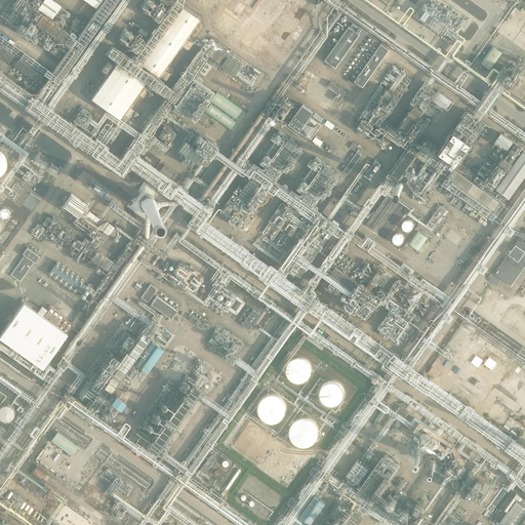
[(50,0),(37,0),(33,6),(49,18),(59,6),(50,0)]
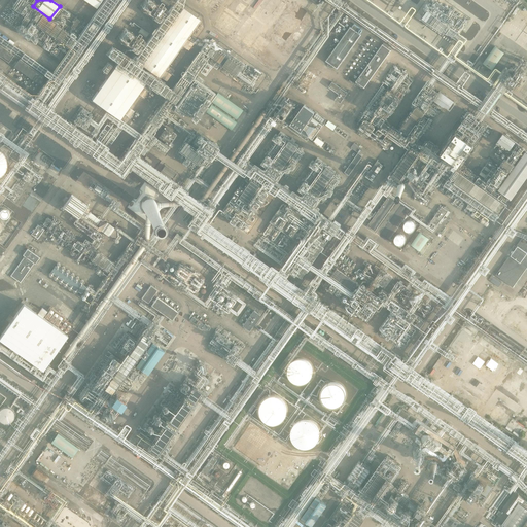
[(103,0),(83,0),(98,9),(103,0)]
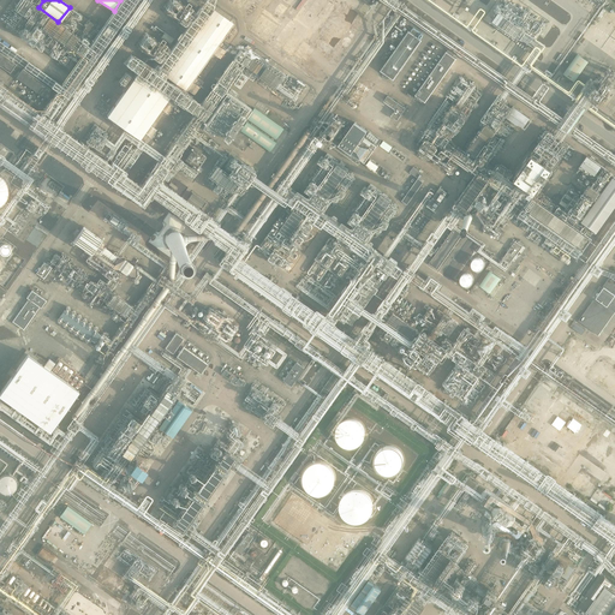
[(189,94),(238,27),(218,11),(168,81),(189,94)]
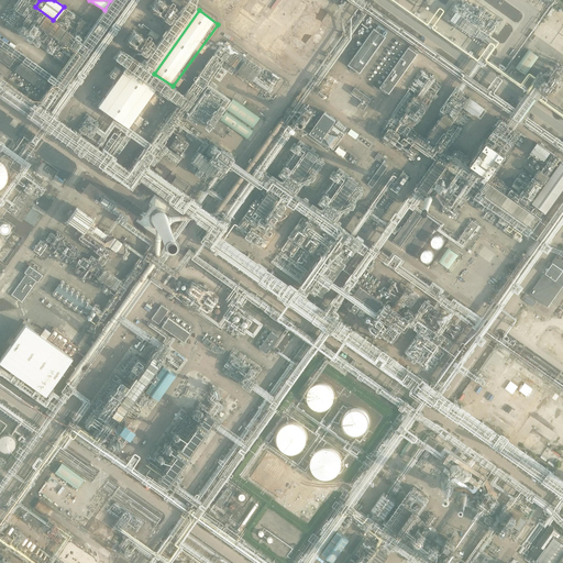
[(386,37),(374,29),(348,65),(361,74),(386,37)]
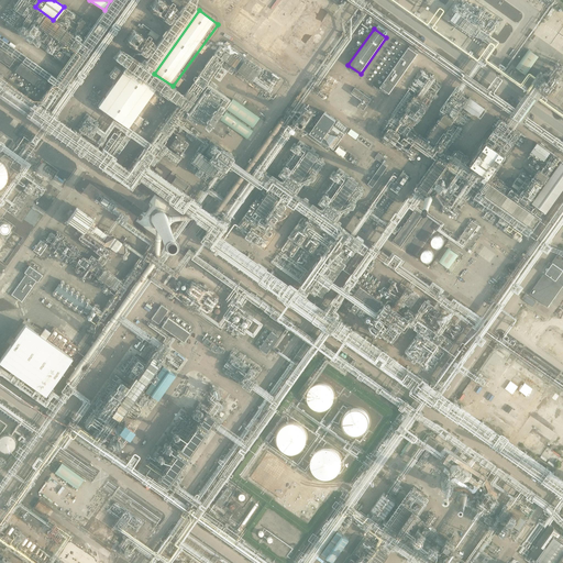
[(214,47),(210,55),(252,81),(260,68),(227,47),(223,53),(214,47)]
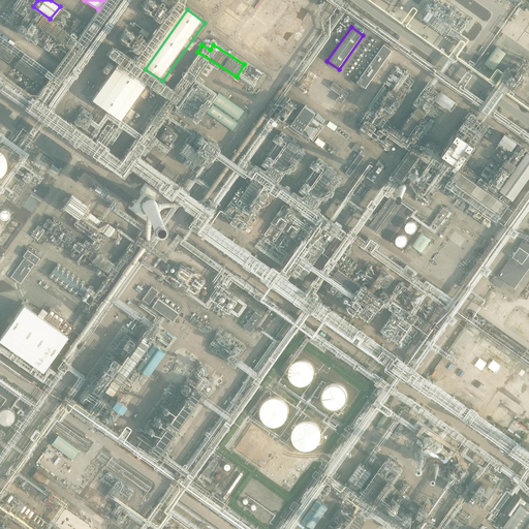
[(393,51),(383,44),(356,83),(366,89),(393,51)]
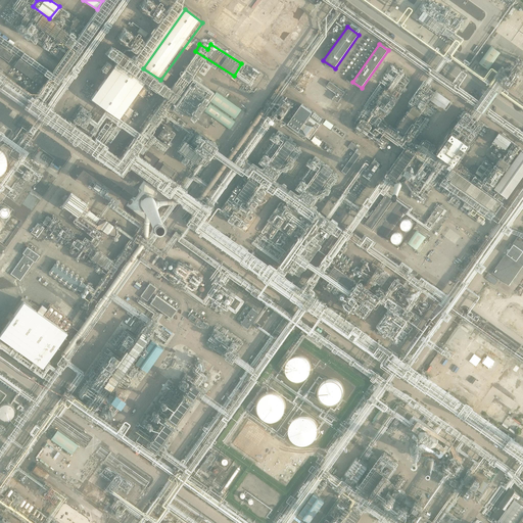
[(0,46),(0,56),(8,62),(13,55),(0,46)]
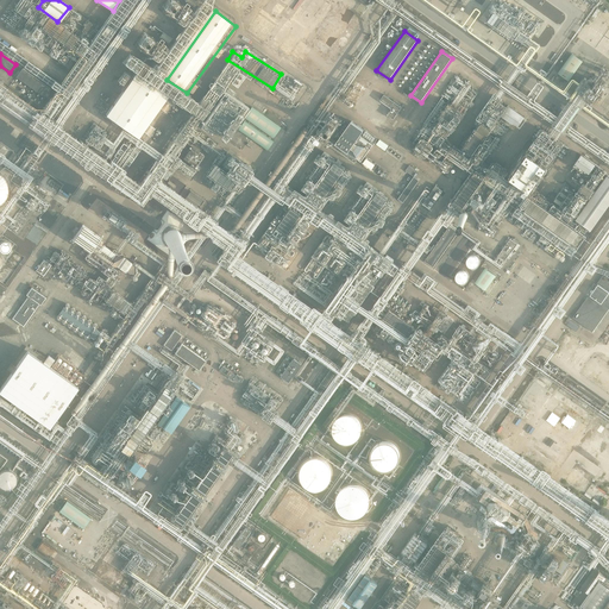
[(572,54),(558,74),(569,81),(583,61),(572,54)]
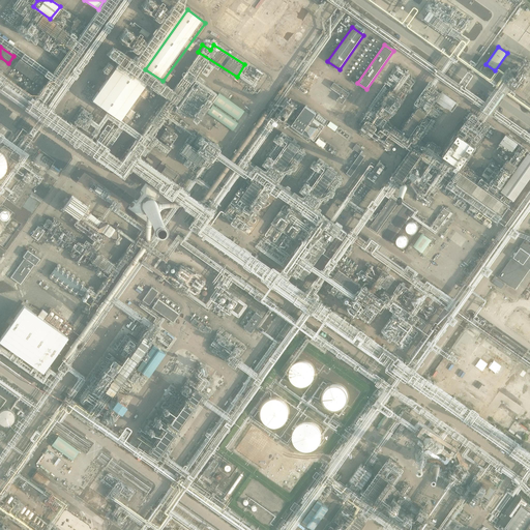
[(18,58),(12,66),(41,88),(47,80),(18,58)]
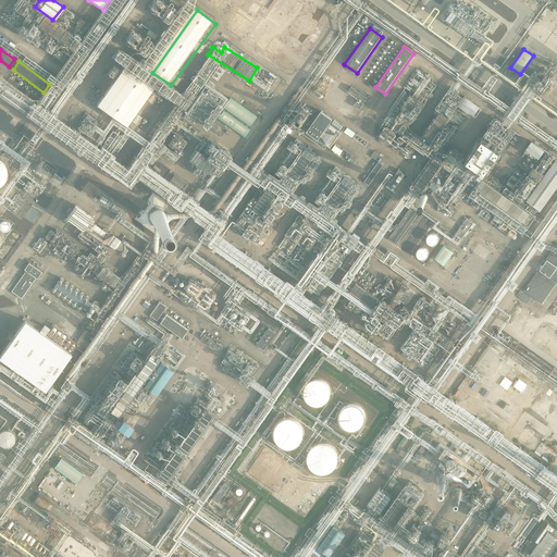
[(123,67),(97,106),(126,126),(153,87),(123,67)]
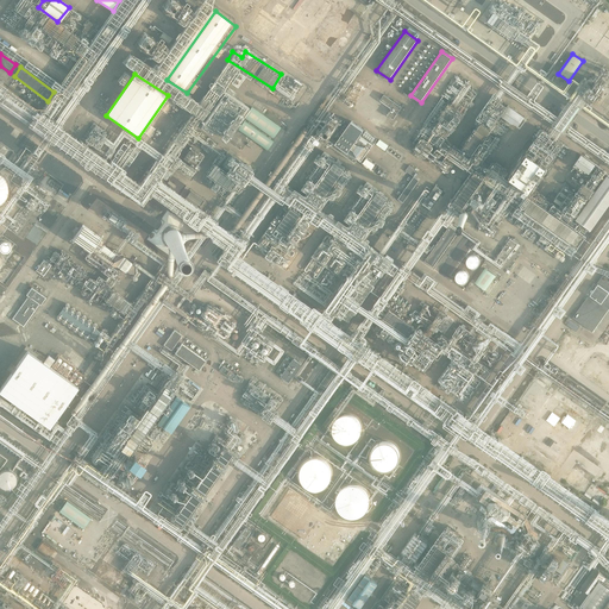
[(219,89),(199,123),(224,139),(245,106),(219,89)]
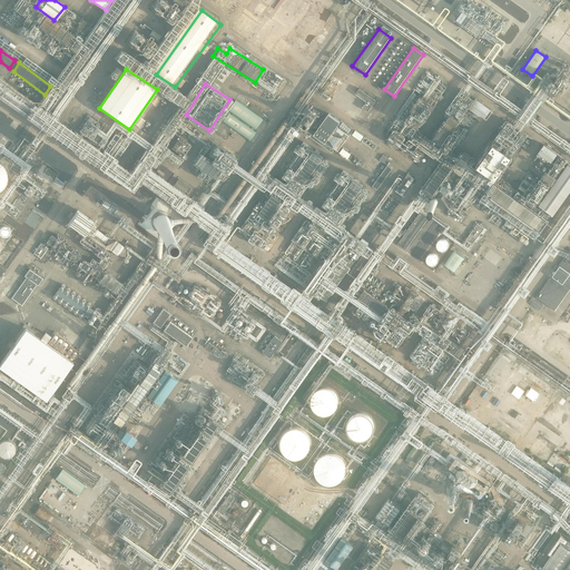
[(376,99),(360,88),(356,94),(367,101),(363,108),(369,111),(376,99)]
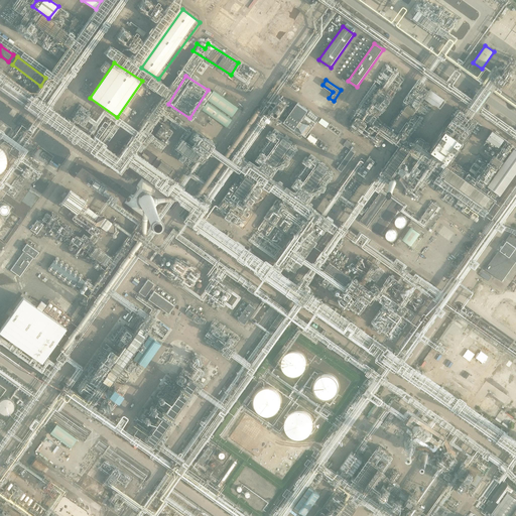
[(445,98),(432,89),(425,100),(437,108),(445,98)]
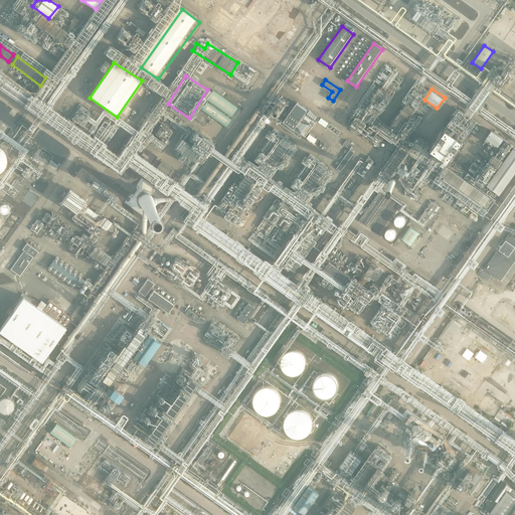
[(237,109),(212,91),(206,100),(230,118),(237,109)]
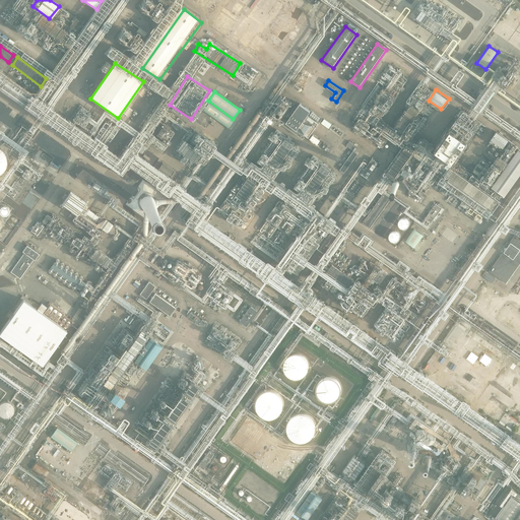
[(208,104),(203,111),(228,128),(233,121),(208,104)]
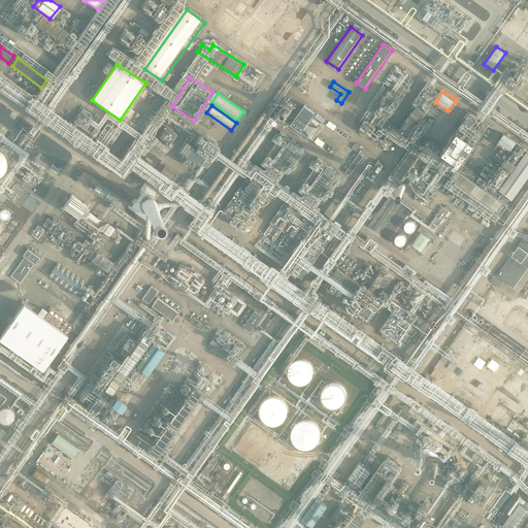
[(316,112),(304,105),(291,125),(312,140),(324,126),(312,118),(316,112)]
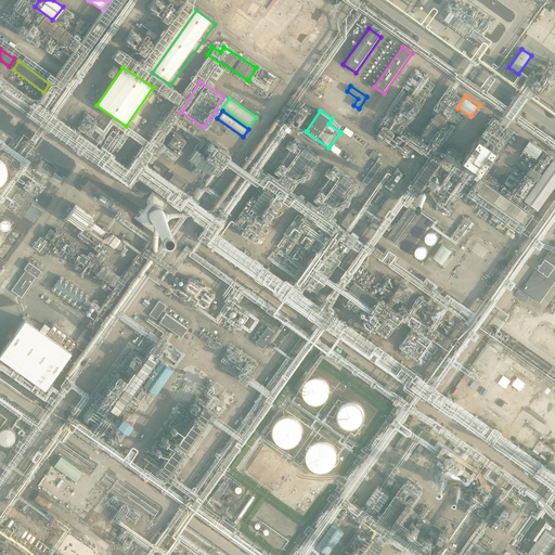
[(418,137),(433,144),(446,123),(431,114),(418,137)]
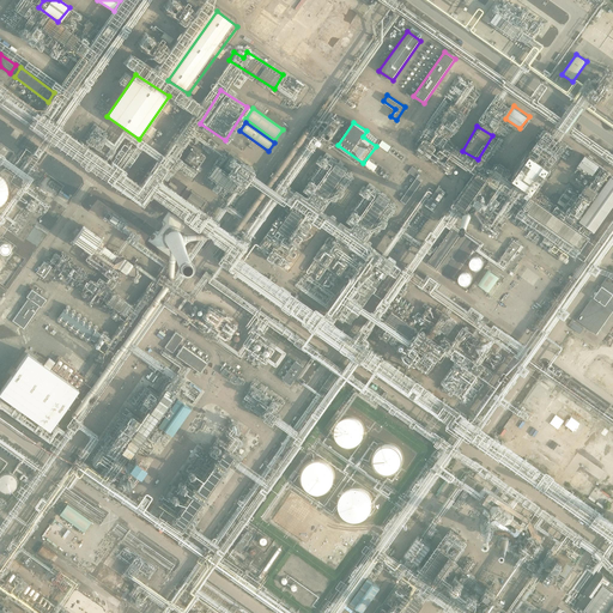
[(381,140),(377,147),(389,155),(393,147),(381,140)]
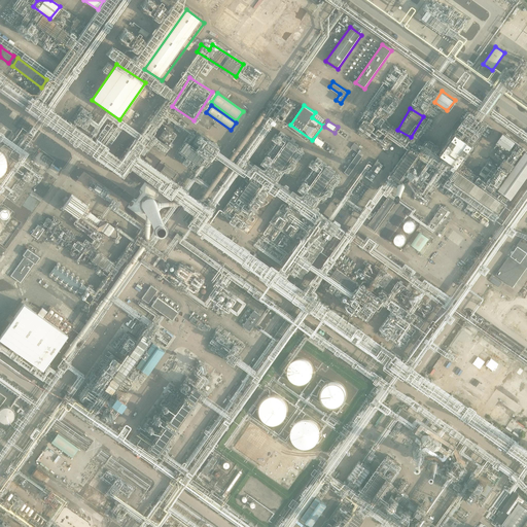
[(442,142),(458,153),(473,134),(457,121),(442,142)]
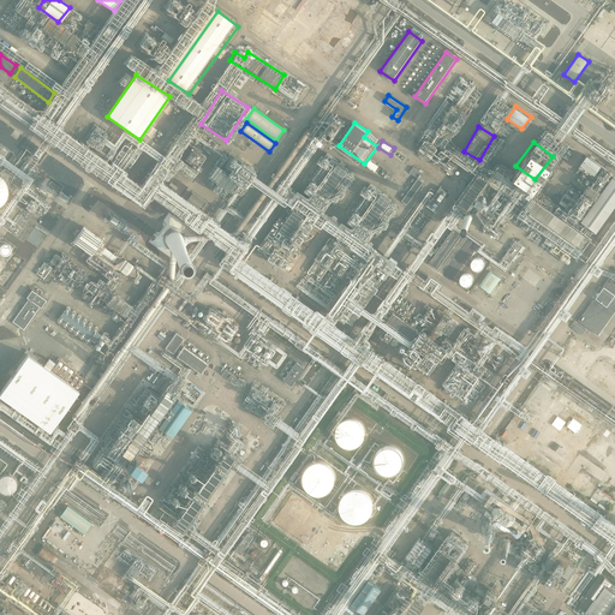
[(193,147),(185,159),(193,165),(202,153),(193,147)]
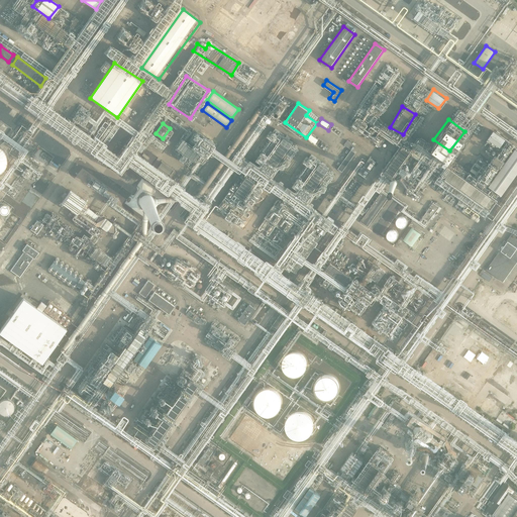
[(246,145),(247,146),(251,145),(250,143),(252,143),(255,139),(254,137),(256,137),(259,133),(262,133),(261,128),(259,127),(253,127),(254,130),(249,131),(249,129),(250,127),(247,125),(237,139),(240,140),(242,140),(247,133),(249,133),(254,136),(252,139),(251,138),(248,138),(248,141),(246,145)]
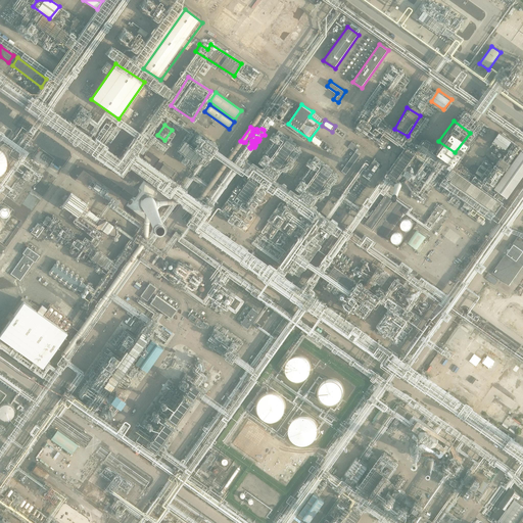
[(500,132),(493,140),(507,148),(512,140),(500,132)]
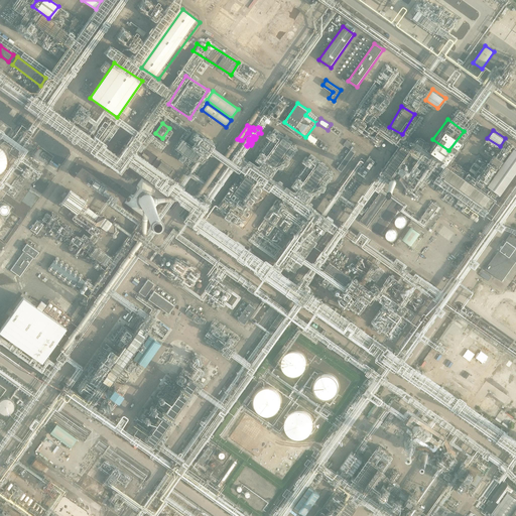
[(307,138),(315,143),(318,139),(310,134),(307,138)]
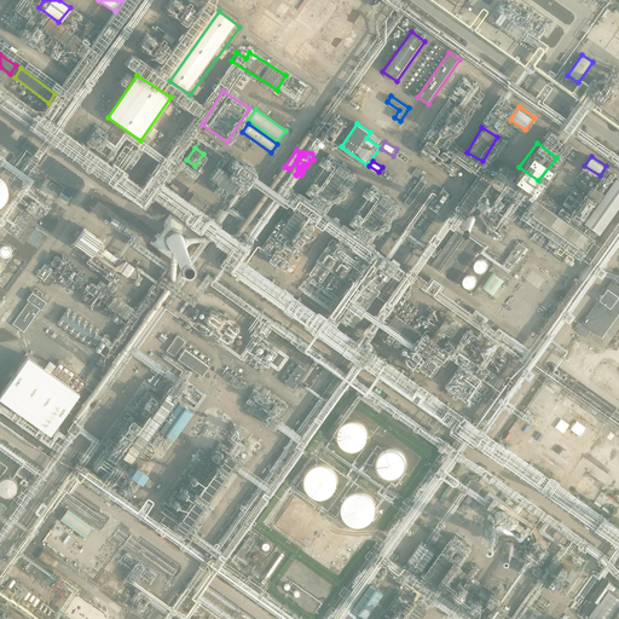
[(318,191),(329,198),(345,174),(334,167),(318,191)]
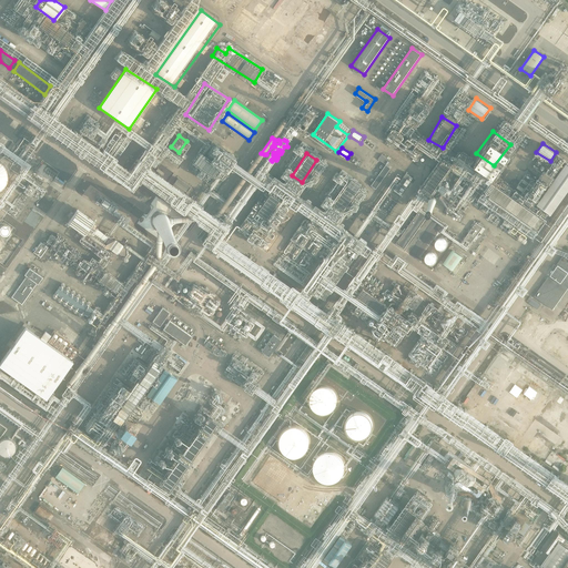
[(395,163),(382,154),(378,160),(386,165),(372,185),(377,189),(395,163)]
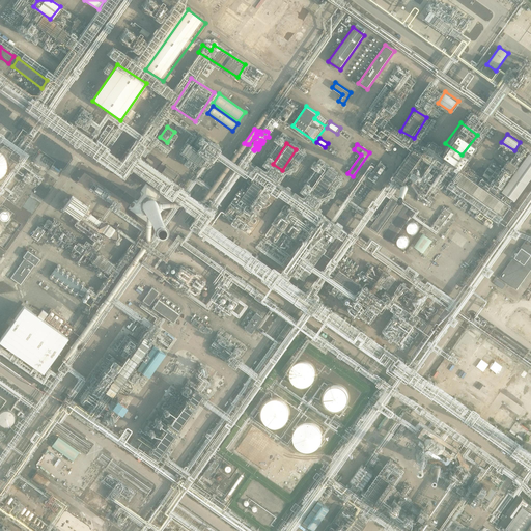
[(11,167),(11,164),(11,162),(10,159),(9,156),(8,154),(6,151),(4,149),(1,148),(0,147),(0,182),(2,182),(4,179),(6,177),(8,175),(9,173),(10,170),(11,167)]
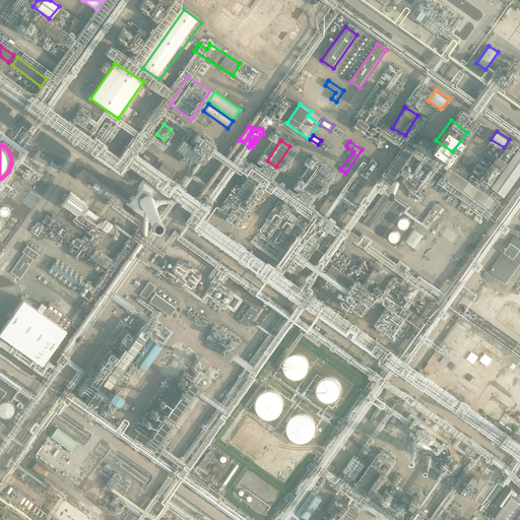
[(403,145),(386,170),(395,177),(412,151),(403,145)]
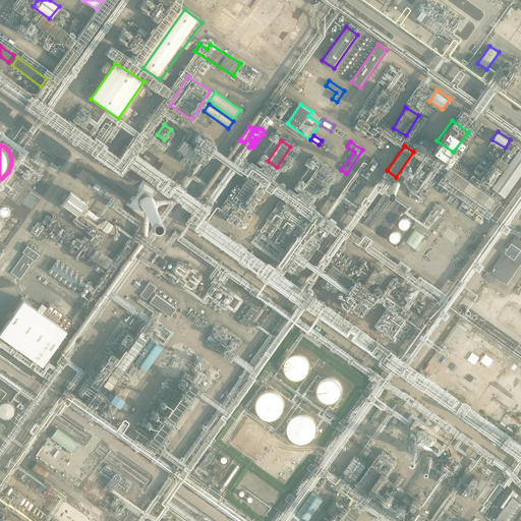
[(520,174),(520,151),(519,150),(493,187),(506,196),(520,174)]
